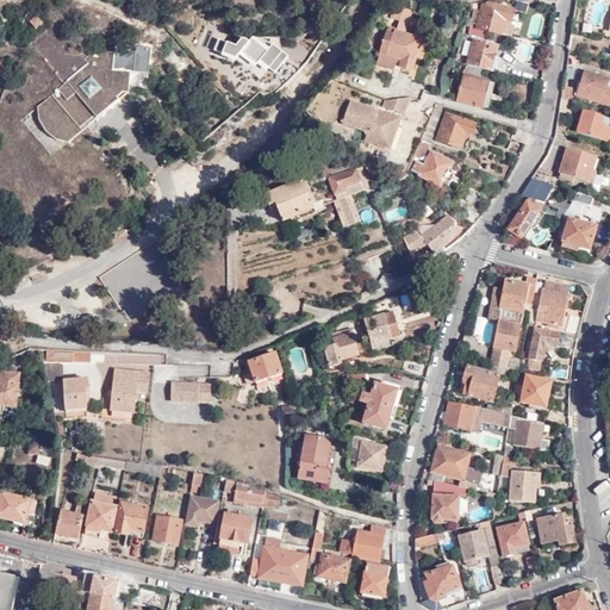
[(478,26),(478,29),(484,30),(508,36),(514,10),(485,2),(479,23),(478,26)]
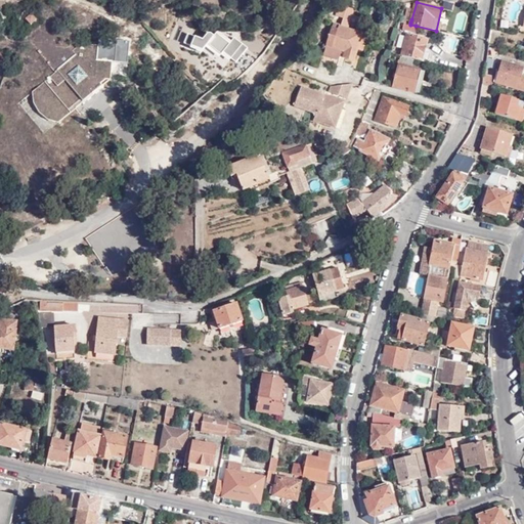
[(348,30),(354,10),(340,6),(337,17),(343,18),(341,28),(348,30)]
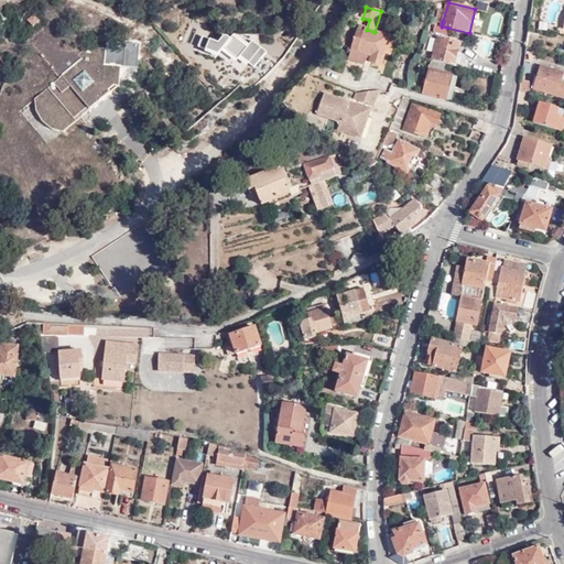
[(438,9),(435,22),(442,24),(443,21),(446,11),(438,9)]
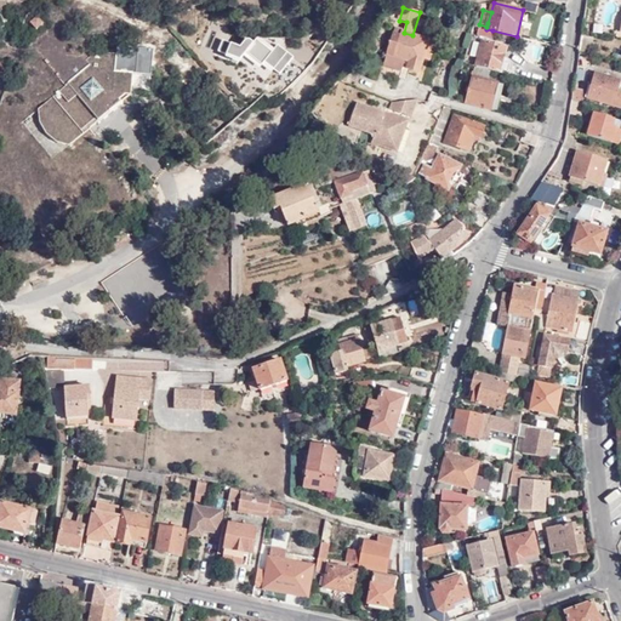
[(32,22),(38,29),(45,22),(39,16),(32,22)]
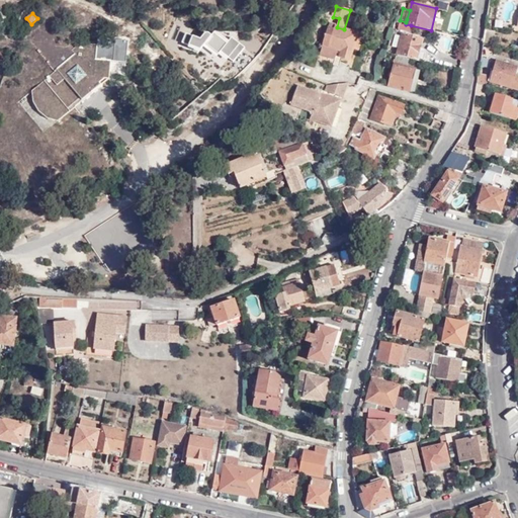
[(48,118),(59,121),(75,108),(76,106),(76,102),(105,79),(108,79),(109,80),(110,73),(111,62),(96,60),(97,45),(81,42),(75,48),(54,20),(45,28),(37,18),(31,24),(38,33),(29,39),(56,72),(32,90),(32,100),(38,111),(48,118)]
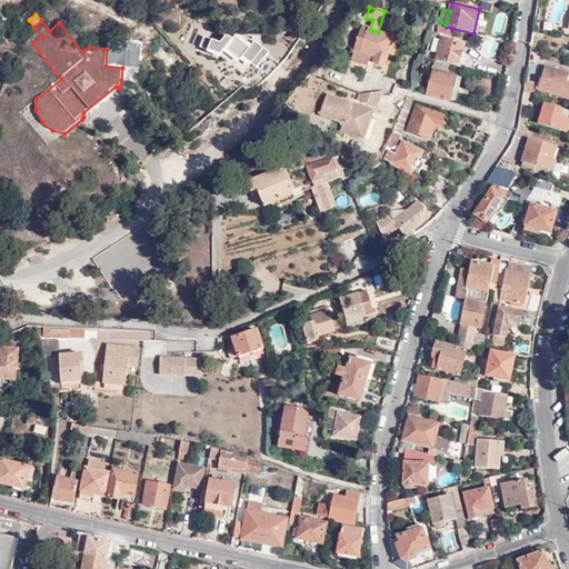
[(450,35),(451,28),(446,27),(439,25),(438,31),(450,35)]
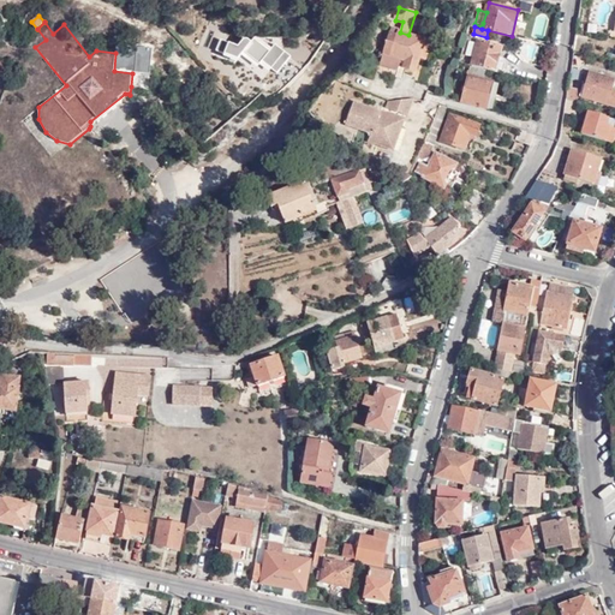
[(423,52),(425,41),(408,35),(400,33),(399,33),(400,31),(392,29),(381,65),(398,70),(401,60),(406,61),(405,69),(416,72),(421,59),(423,52)]
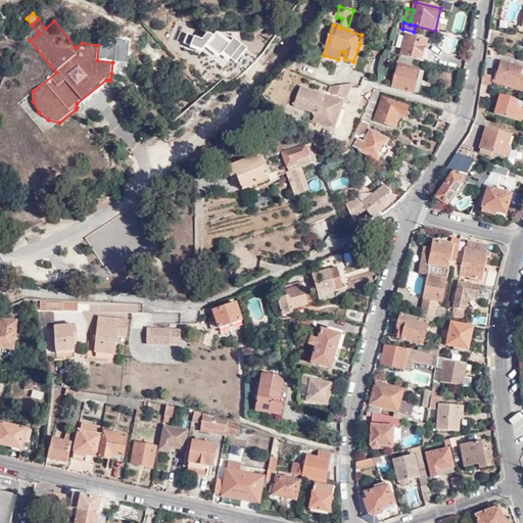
[(490,30),(488,44),(497,45),(500,32),(490,30)]
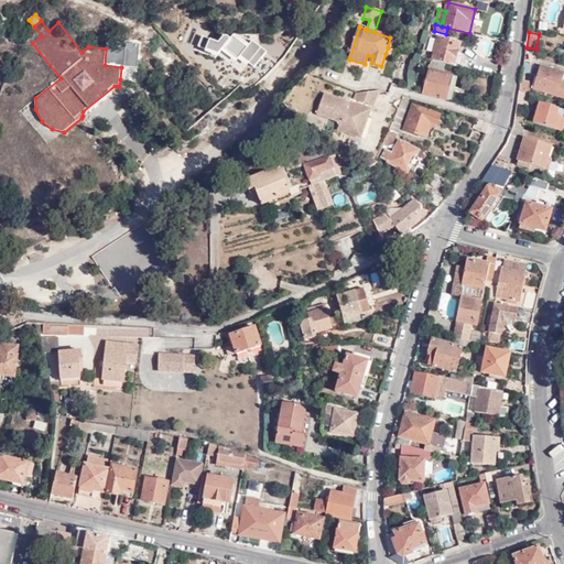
[(438,38),(433,61),(454,66),(459,43),(438,38)]
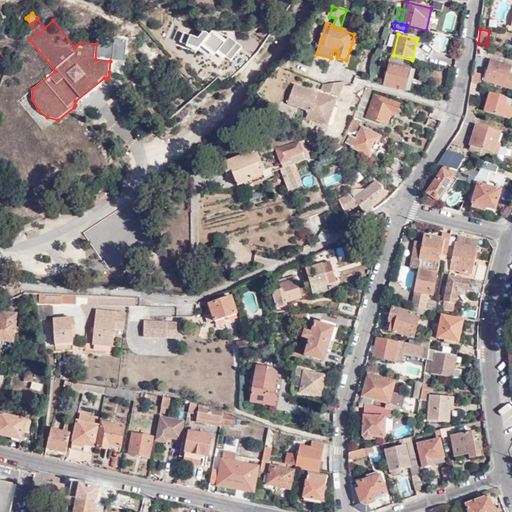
[(299,51),(294,50),(289,57),(297,60),(299,51)]
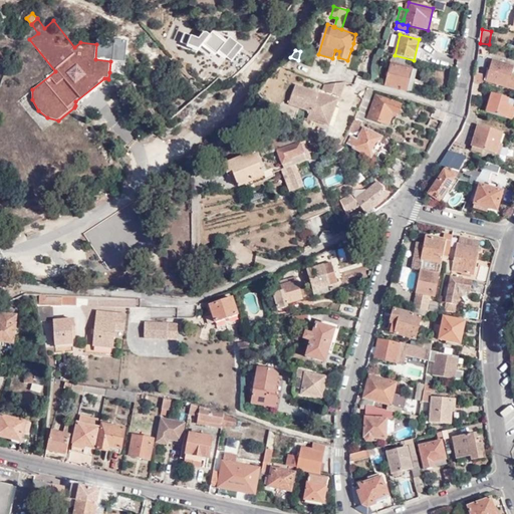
[(347,67),(354,70),(361,56),(354,53),(347,67)]
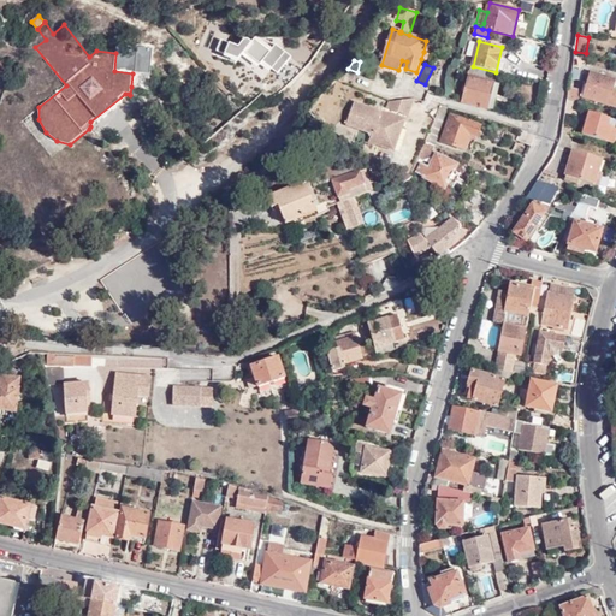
[(591,71),(582,98),(615,107),(615,105),(615,89),(612,89),(615,78),(591,71)]
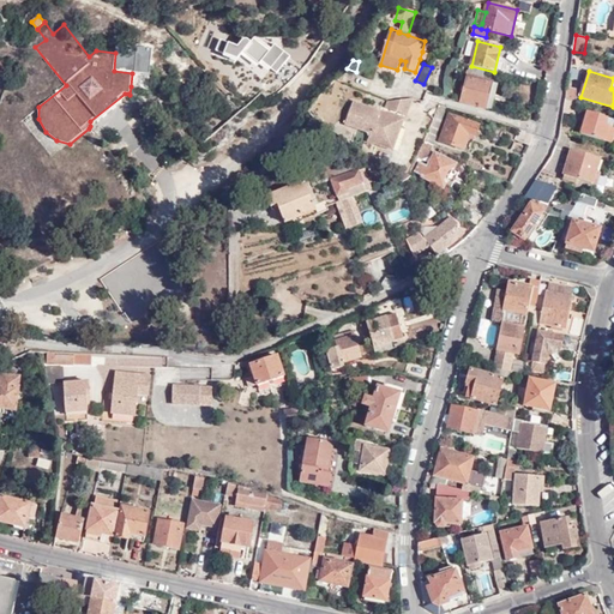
[(469,76),(462,102),(485,108),(491,83),(469,76)]
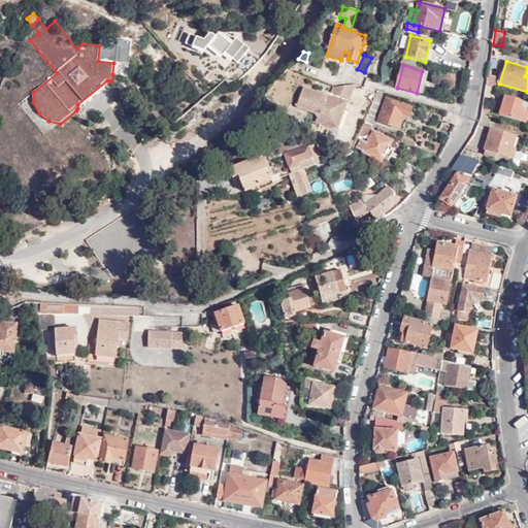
[(497,69),(489,67),(488,73),(496,75),(497,69)]
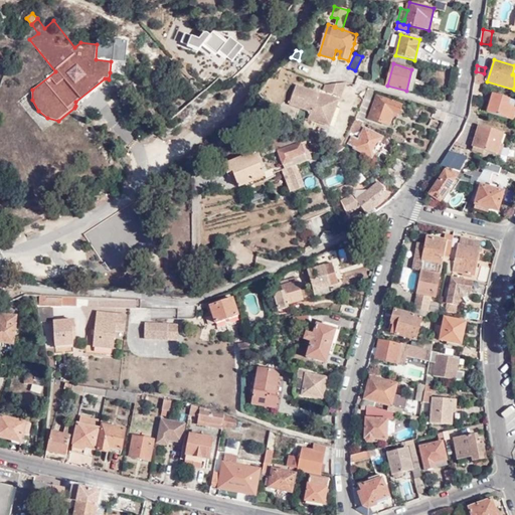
[(406,91),(411,92),(417,70),(411,69),(406,91)]
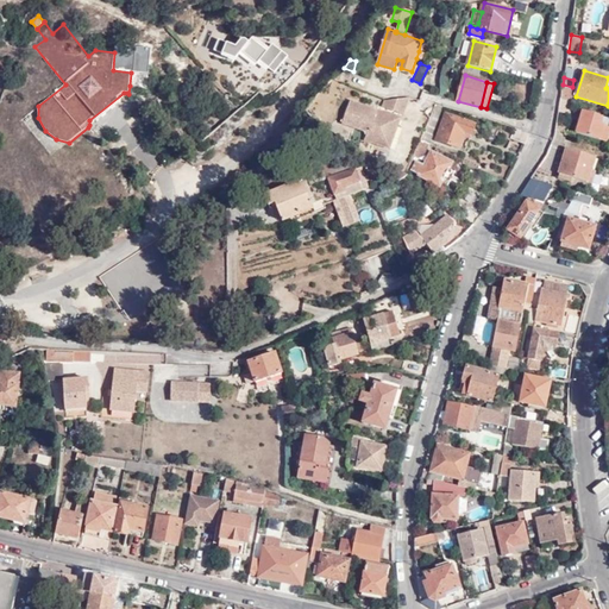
[(572,87),(563,85),(560,98),(571,100),(575,87),(572,87)]
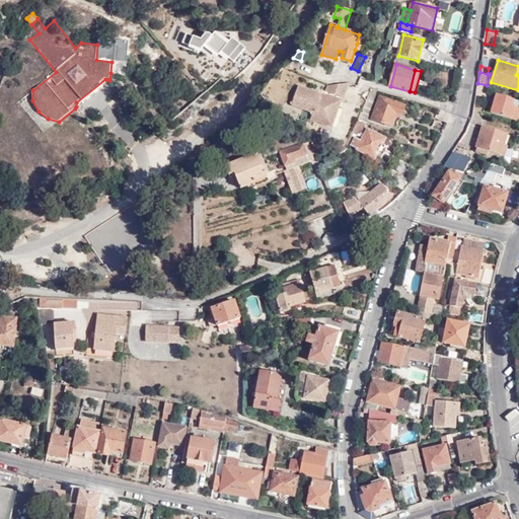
[(76,102),(76,106),(108,79),(105,79),(76,102)]
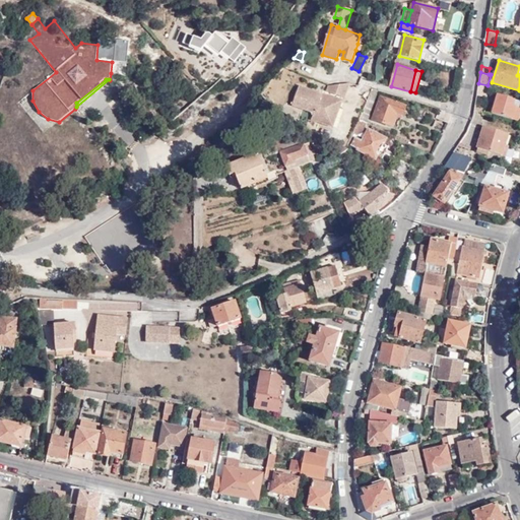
[(334,85),(329,84),(327,91),(344,98),(349,83),(334,85)]
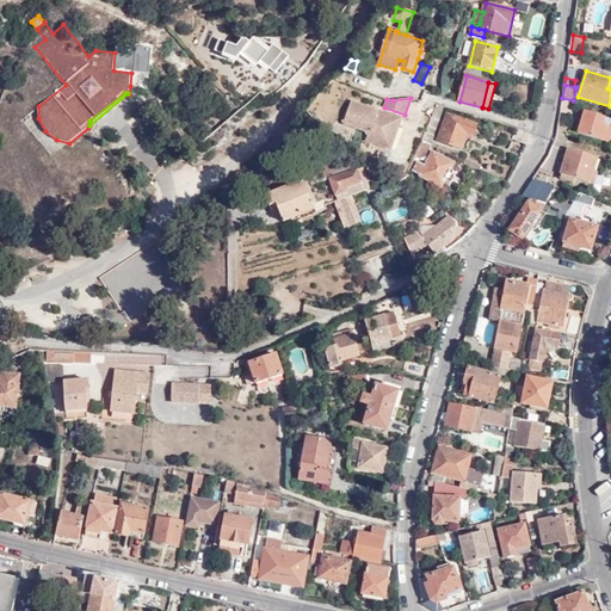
[(569,115),(574,102),(573,100),(562,98),(560,111),(569,115)]
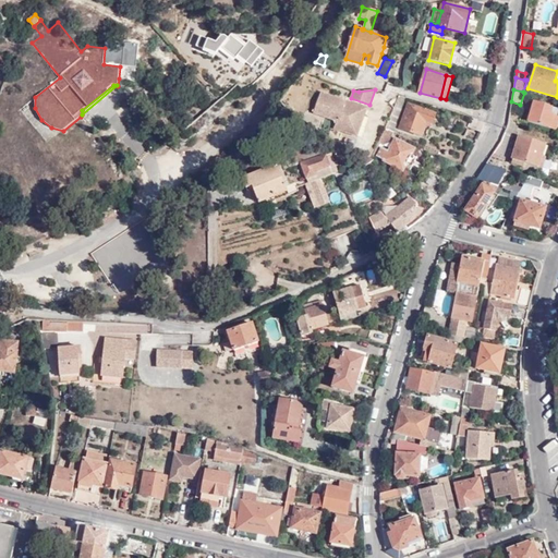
[(355,113),(363,116),(366,108),(352,101),(348,102),(347,106),(343,104),(344,100),(322,92),(313,112),(335,121),(332,126),(348,133),(355,113)]
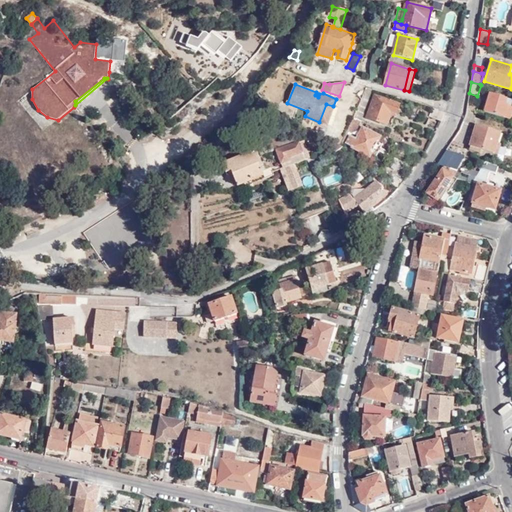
[(371,89),(367,87),(353,118),(358,120),(360,121),(364,111),(363,110),(371,89)]
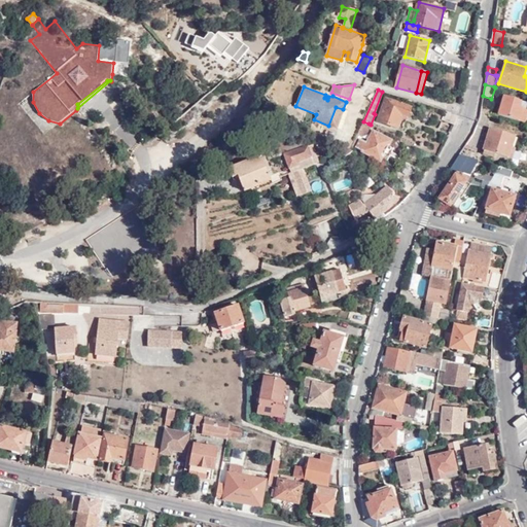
[(523,120),(526,108),(526,103),(504,96),(499,112),(523,120)]
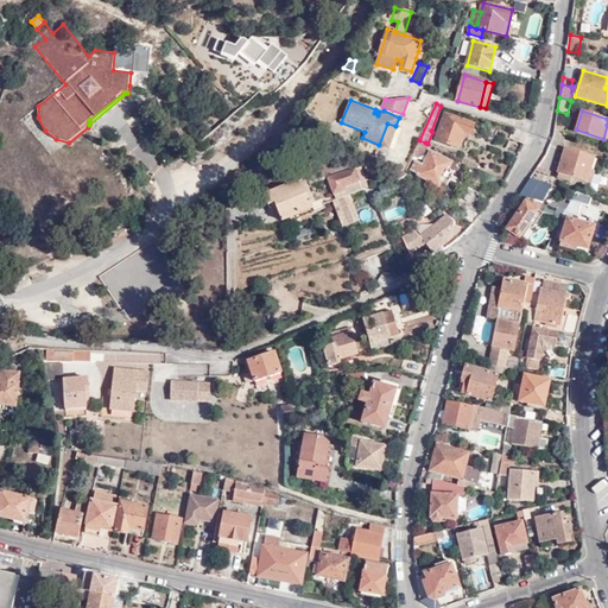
[(464,150),(474,124),(444,114),(435,139),(464,150)]
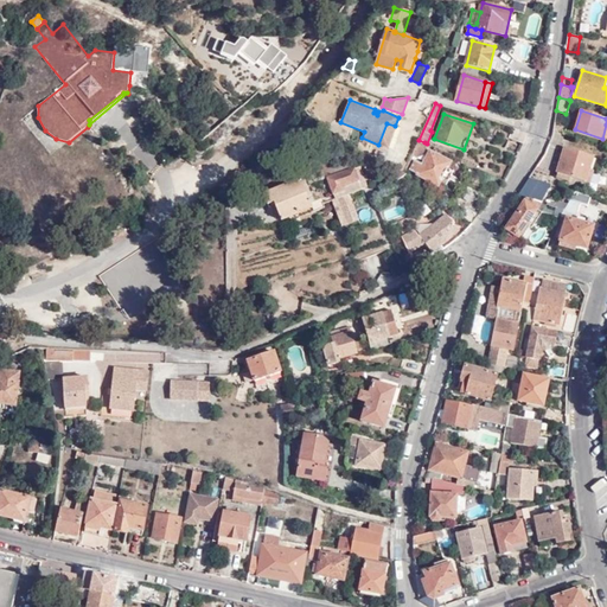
[(553,132),(561,134),(563,126),(555,122),(553,132)]
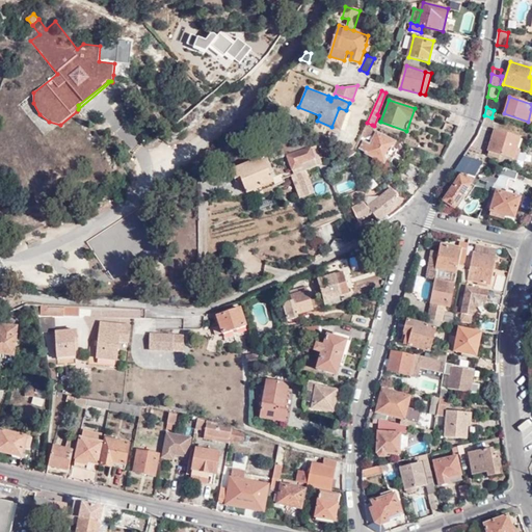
[(339,130),(346,110),(339,108),(331,127),(339,130)]
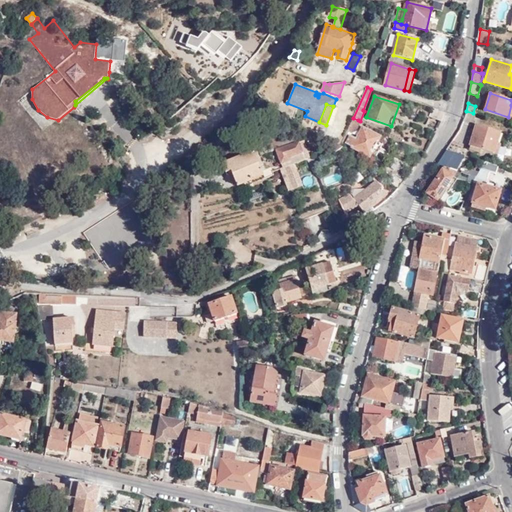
[(74,107),(58,120),(62,126),(79,112),(74,107)]
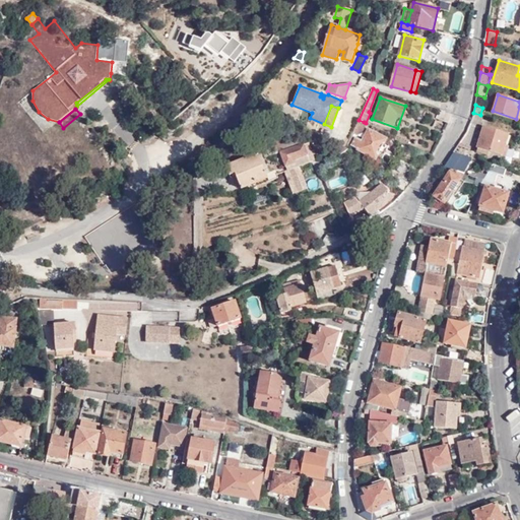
[(436,119),(448,124),(452,113),(439,109),(436,119)]
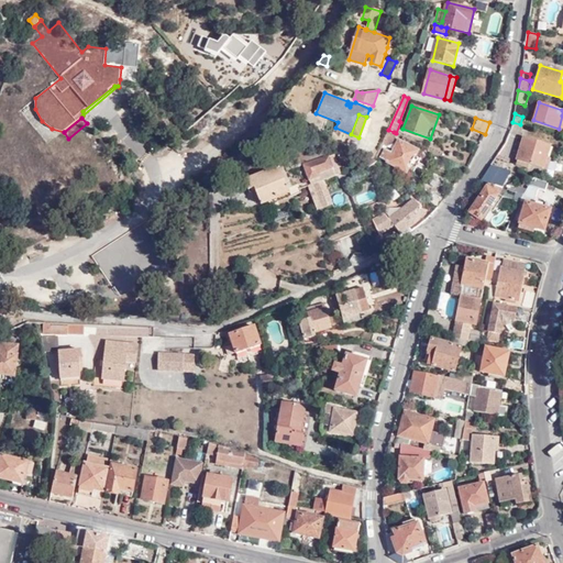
[(519,136),(522,125),(520,124),(512,122),(509,133),(517,136),(519,136)]
